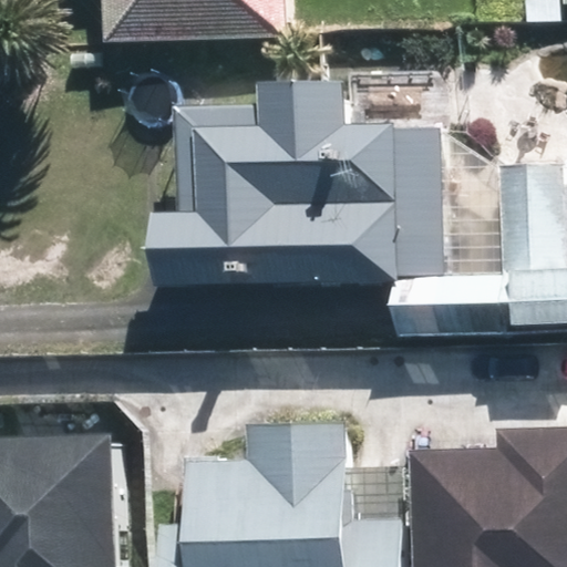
[(115,0),(116,39),(296,35),(295,0),(115,0)]
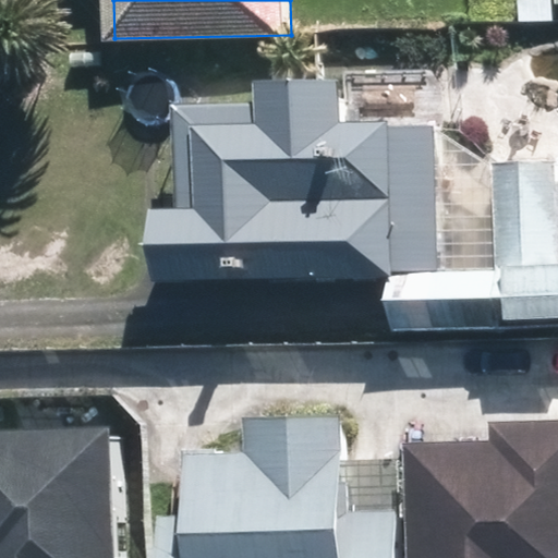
[(383,329),(557,325),(557,160),(484,162),(486,266),(427,267),(425,124),(338,126),(338,81),(256,83),(257,126),(193,128),(194,207),(152,208),(153,283),(381,279),(383,329)]
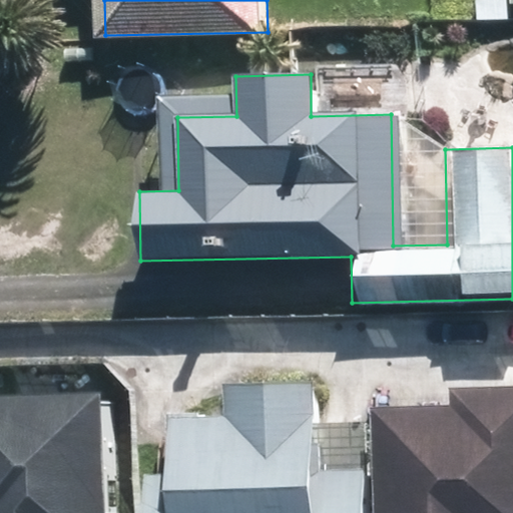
[(357,512),(357,468),(312,469),(310,381),(220,383),(220,416),(169,417),(170,473),(146,473),(146,512),(357,512)]
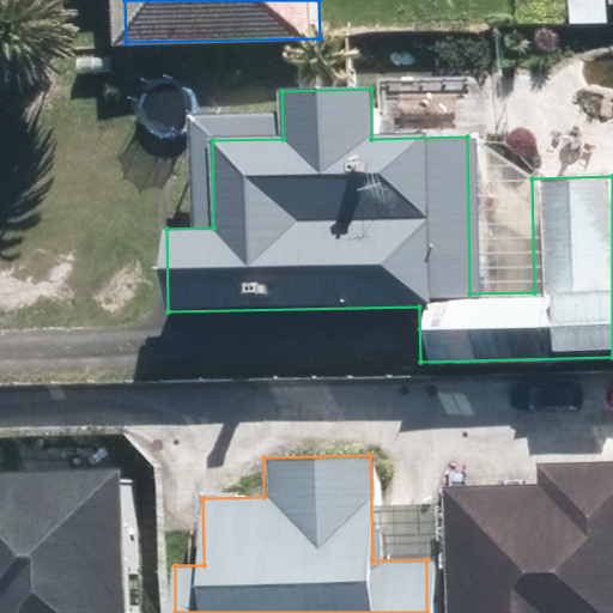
[(123,612),(117,467),(0,471),(0,612),(123,612)]
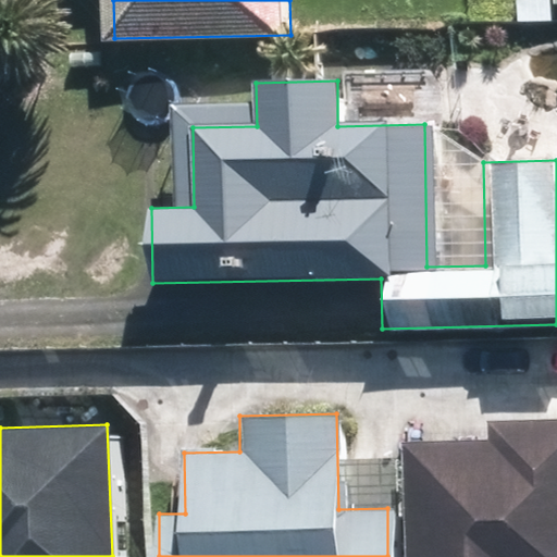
[(399,447),(403,556),(556,556),(556,424),(491,429),(492,443),(399,447)]
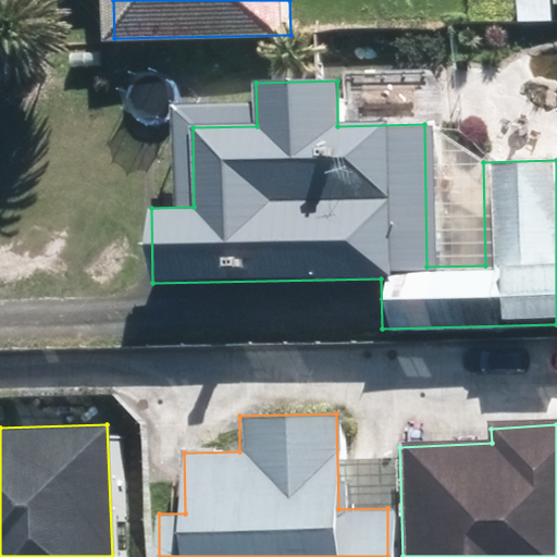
All buildings are outlined.
